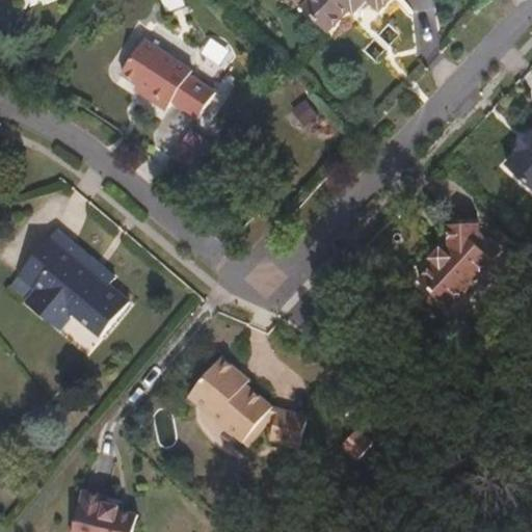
[(362,14),(374,1),(383,11),(395,0),(299,0),(335,34),(357,10),(362,14)]
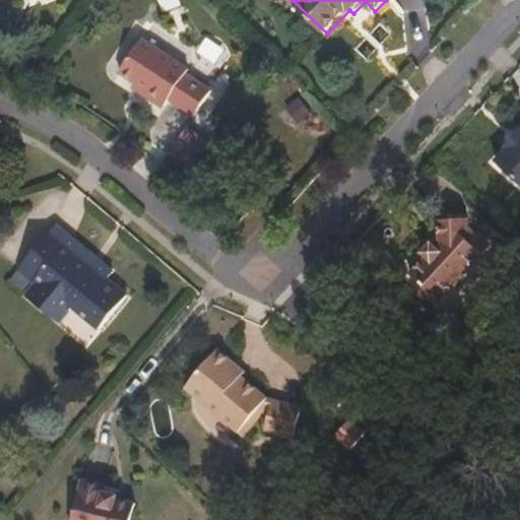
[(217,90),(194,73),(196,70),(149,38),(125,71),(141,82),(151,90),(148,95),(167,110),(174,100),(198,116),(217,90)]
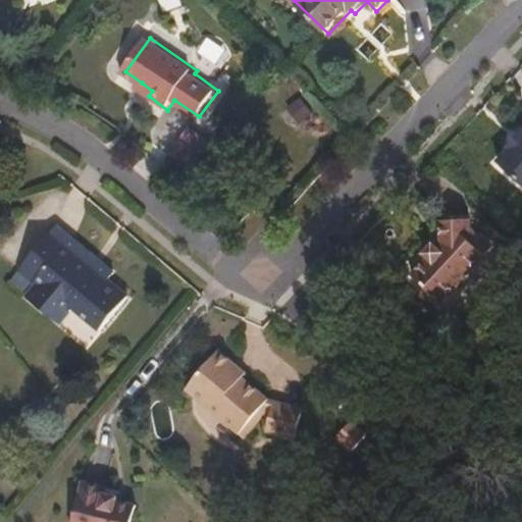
[(152,91),(142,83),(137,88),(149,96),(152,91)]
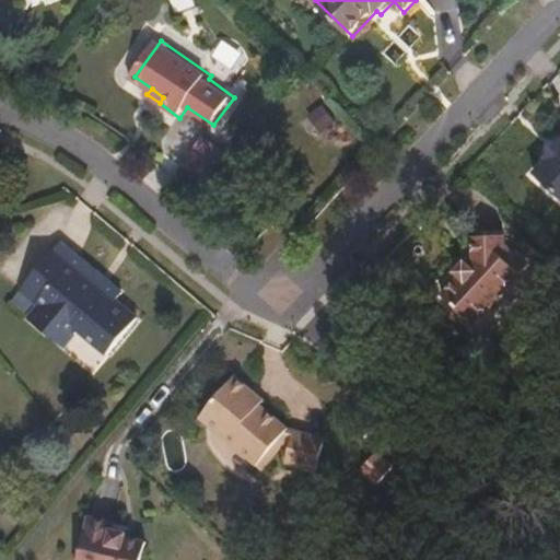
[(199,173),(218,147),(201,135),(183,161),(199,173)]
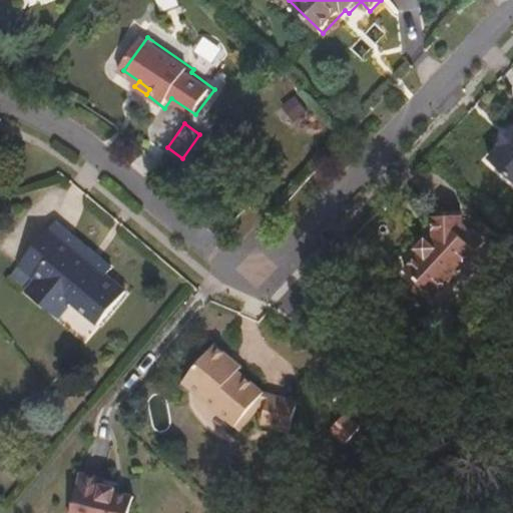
[(512,177),(512,135),(504,145),(508,148),(494,161),(512,177)]
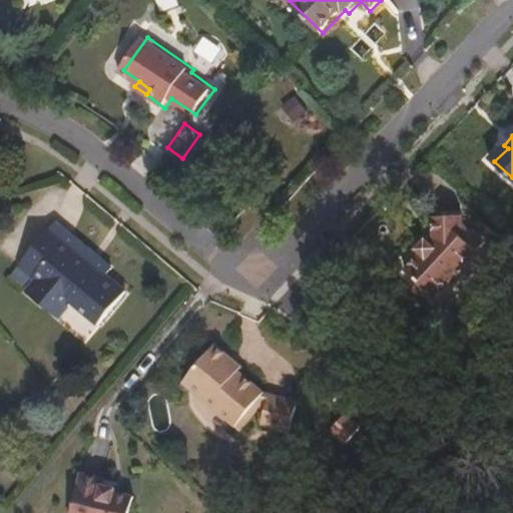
[(439,297),(488,245),(466,223),(466,215),(439,218),(442,235),(445,237),(438,244),(435,241),(430,237),(420,248),(426,253),(410,271),(439,297)]
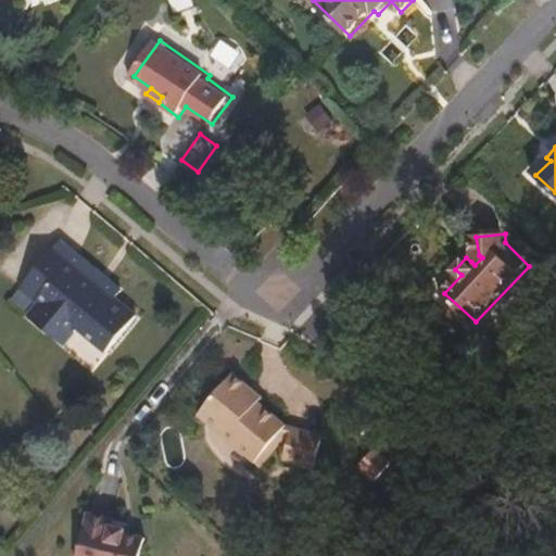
[(134,315),(112,298),(68,261),(74,254),(57,240),(15,288),(36,303),(24,316),(43,332),(54,320),(71,335),(75,329),(102,352),(134,315)]
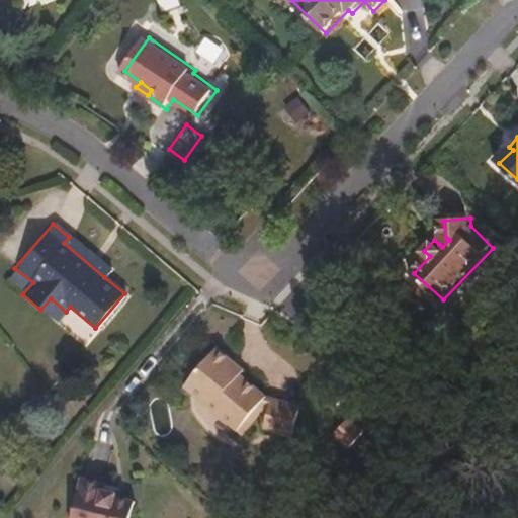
[(109,270),(69,237),(64,243),(104,277),(109,270)]
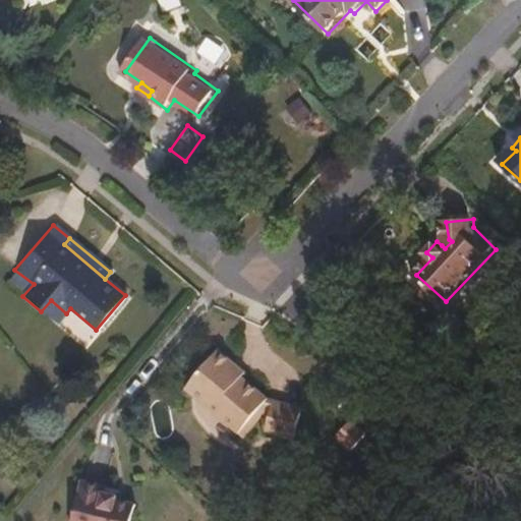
[(445,248),(452,241),(449,239),(442,245),(445,248)]
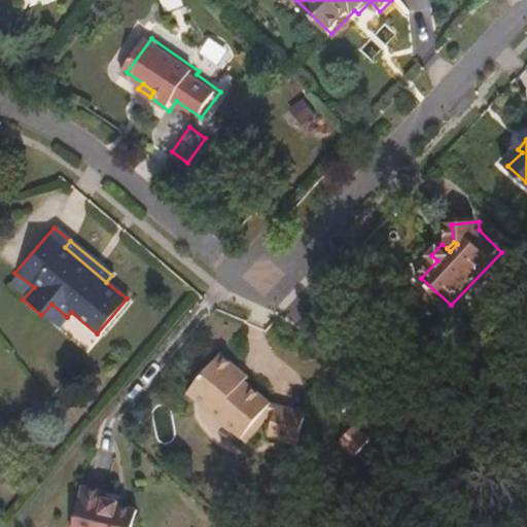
[(67,317),(51,304),(41,315),(58,328),(67,317)]
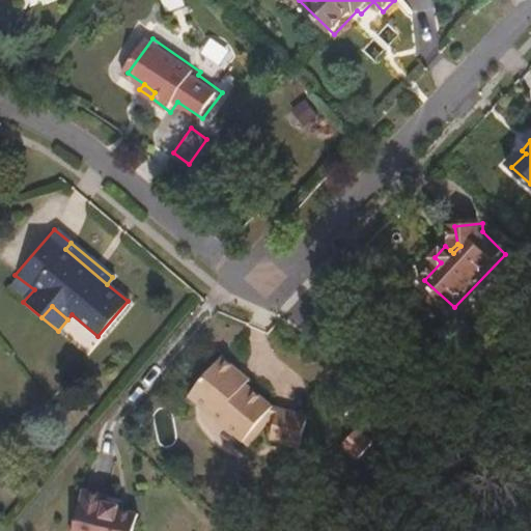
[(269,406),(242,384),(230,373),(234,369),(219,356),(186,395),(240,441),(269,406)]
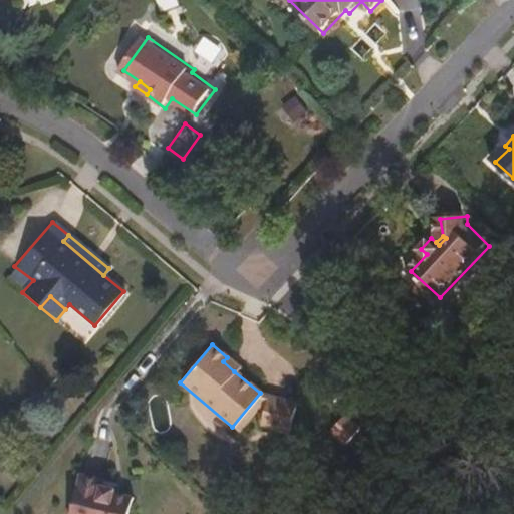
[(238,366),(227,357),(223,361),(234,371),(238,366)]
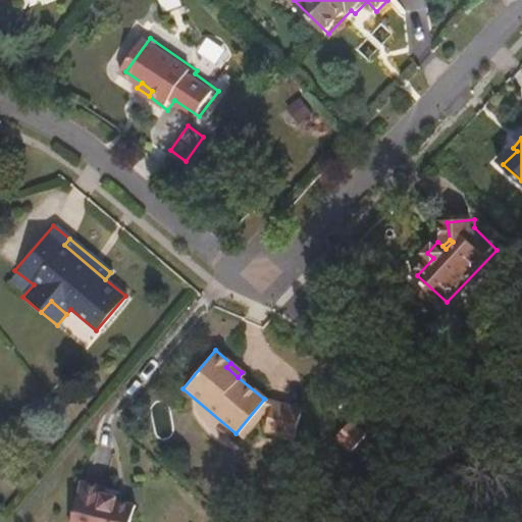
[(241,437),(262,412),(268,413),(270,400),(264,399),(236,433),(241,437)]
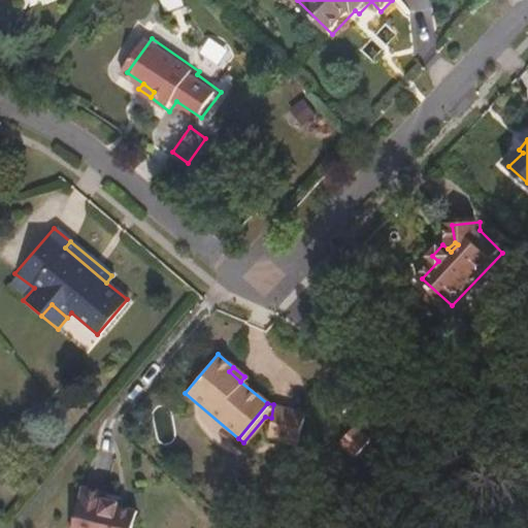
[(295,443),(302,410),(273,404),(271,418),(268,433),(281,436),(279,441),(295,443)]
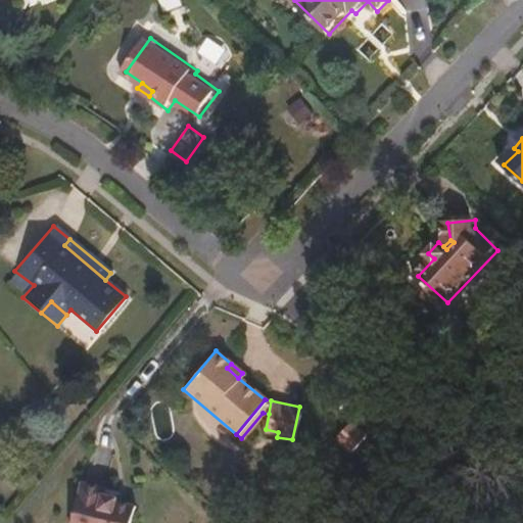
[(131,522),(134,508),(116,504),(117,497),(104,494),(105,488),(82,483),(72,522),(131,522)]
